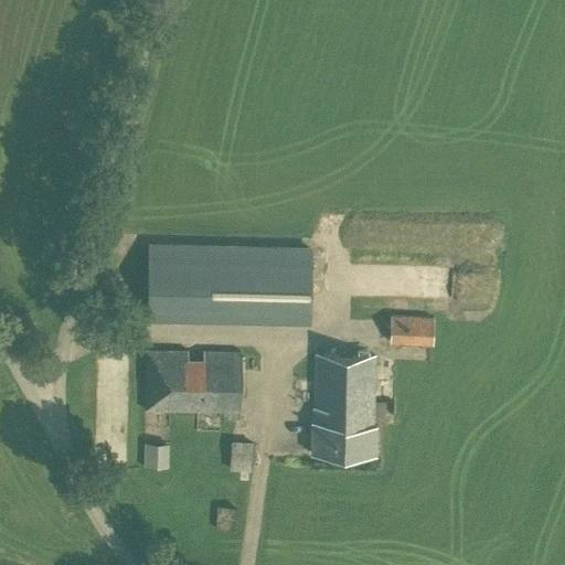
[(308,317),(309,247),(148,244),(147,313),(308,317)]
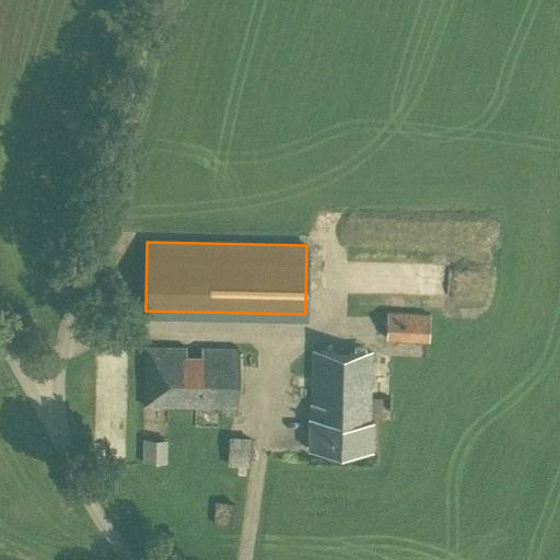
[(429,341),(429,312),(387,311),(386,339),(429,341)]
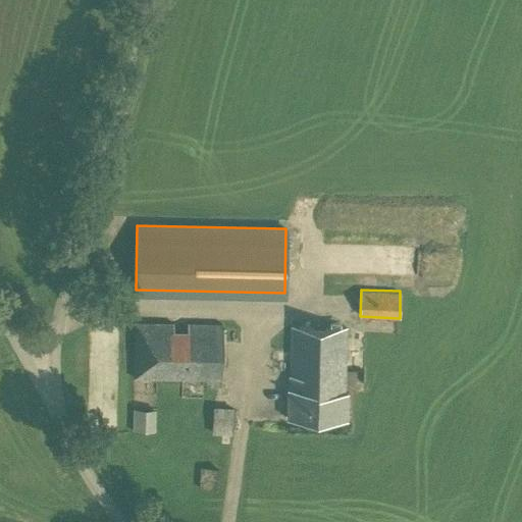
[(189,330),(172,330),(172,322),(135,322),(135,376),(220,379),(222,324),(189,323),(189,330)]
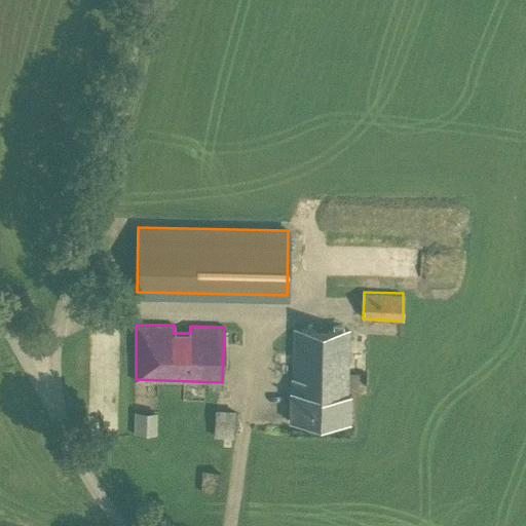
[(347,396),(348,330),(294,329),(293,392),(290,392),(290,420),(349,421),(350,396),(347,396)]
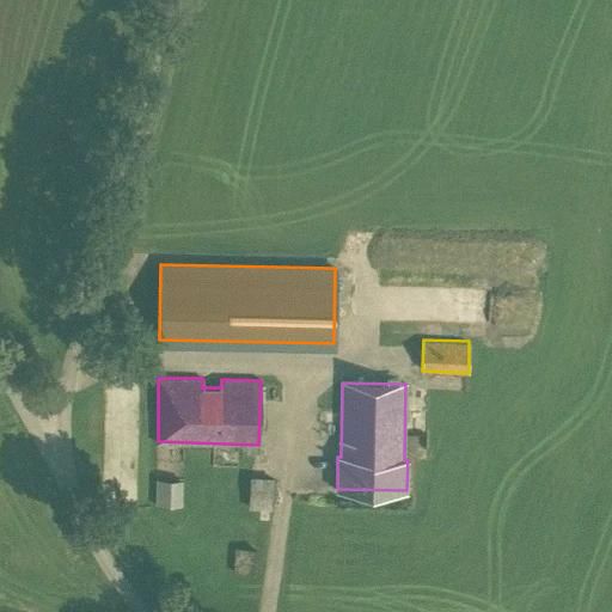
[(155,478),(155,503),(182,506),(183,479),(155,478)]
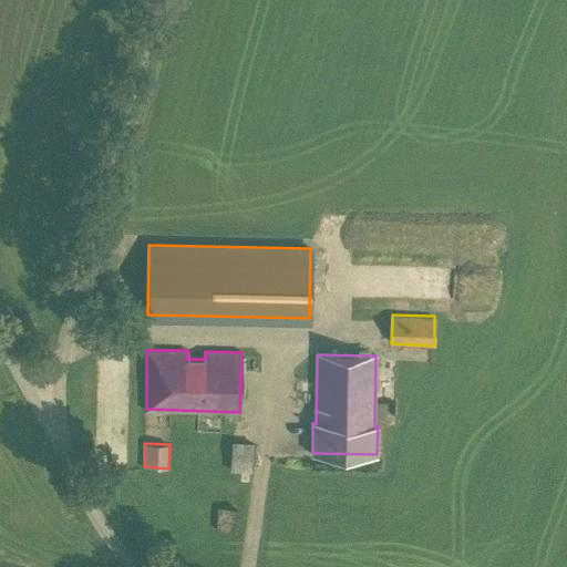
[(232,443),(229,471),(251,473),(254,444),(232,443)]
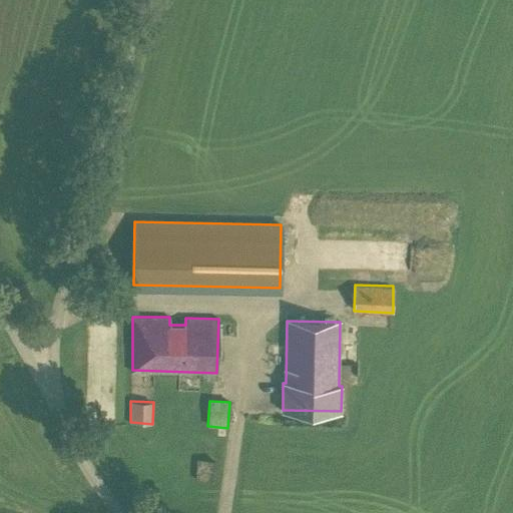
[(213,460),(197,459),(196,479),(212,480),(213,460)]
